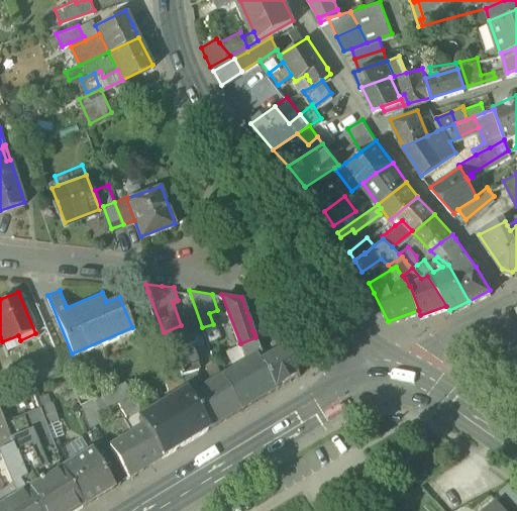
[(252,330),(254,333),(272,324),(259,302),(245,309),(249,319),(252,330)]
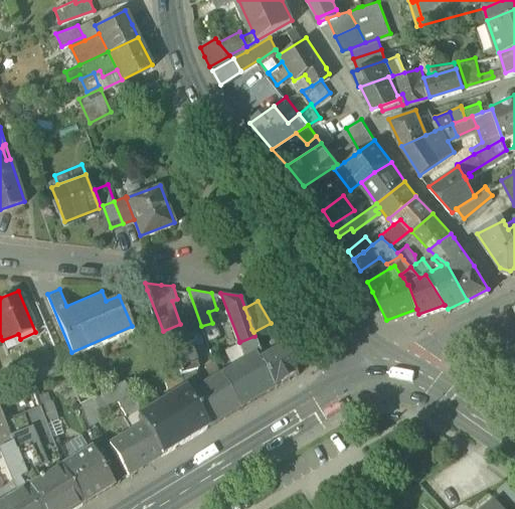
[(198,371),(180,324),(163,331),(168,345),(178,373),(180,378),(193,373),(198,371)]
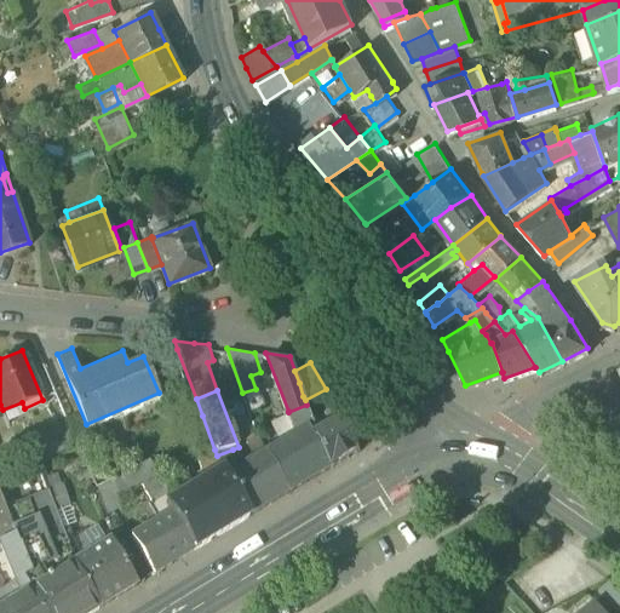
[(334,402),(310,417),(313,423),(306,425),(310,431),(314,428),(337,416),(339,414),(340,413),(334,402)]
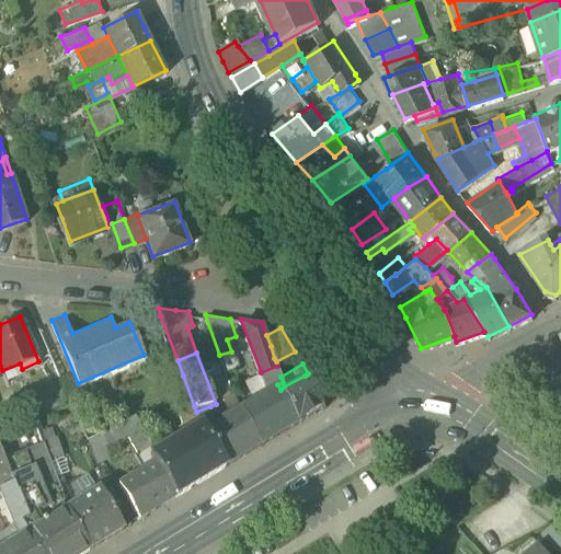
[(281,377),(277,366),(261,372),(271,389),(277,384),(283,382),(281,377)]
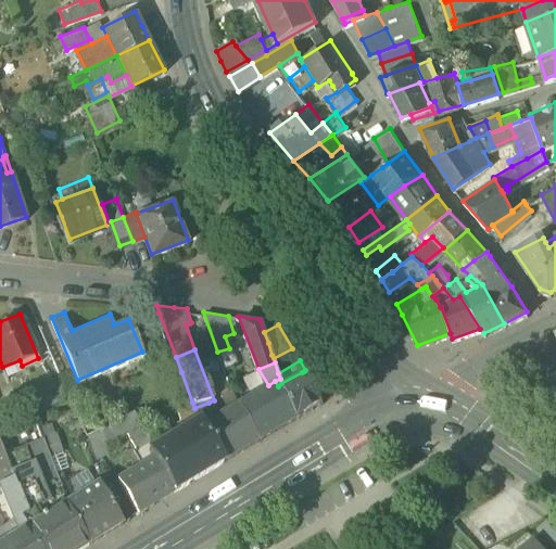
[(258,369),(258,368),(241,375),(251,395),(268,385),(258,369)]
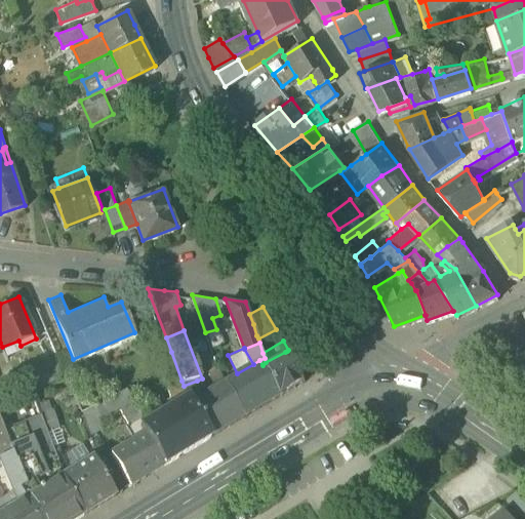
[(266,362),(263,365),(279,393),(304,378),(305,377),(305,376),(288,350),(287,351),(285,352),(266,362)]
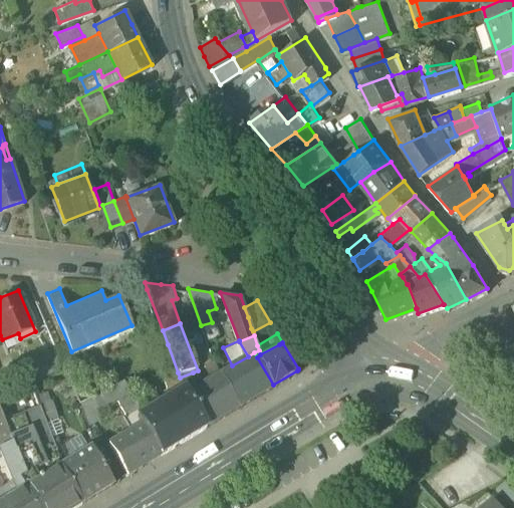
[(35,359),(40,373),(63,364),(57,350),(35,359)]
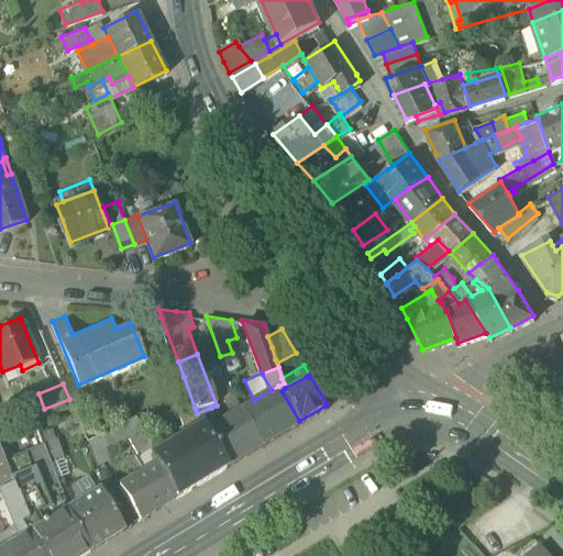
[(254,400),(239,409),(261,444),(299,421),(282,391),(278,386),(272,390),(254,400)]
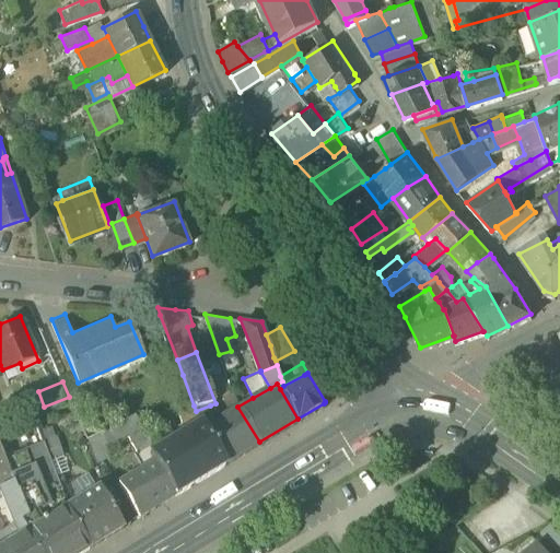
[(185,430),(199,421),(196,411),(194,406),(178,411),(185,431),(185,430)]
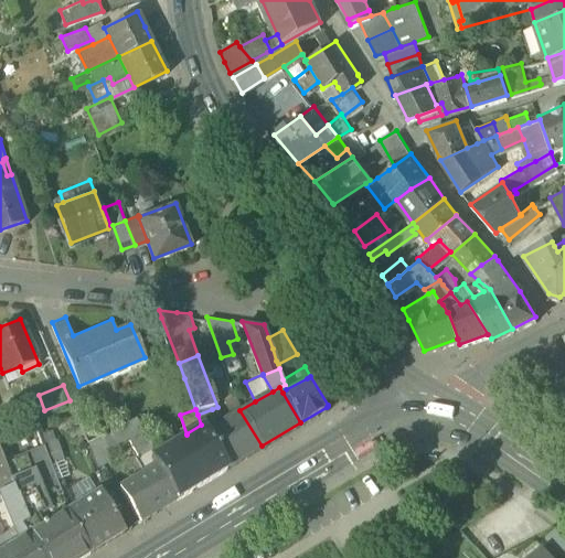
[(222,420),(212,409),(198,415),(201,425),(205,431),(222,420)]
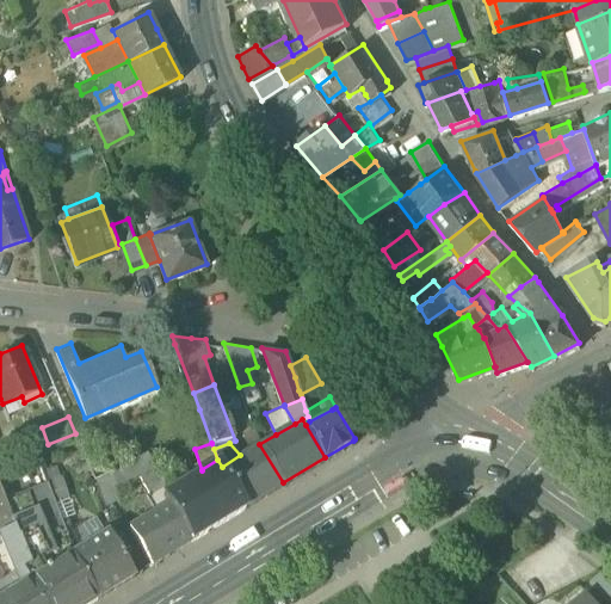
[(245,505),(283,482),(259,444),(240,455),(222,467),(245,505)]
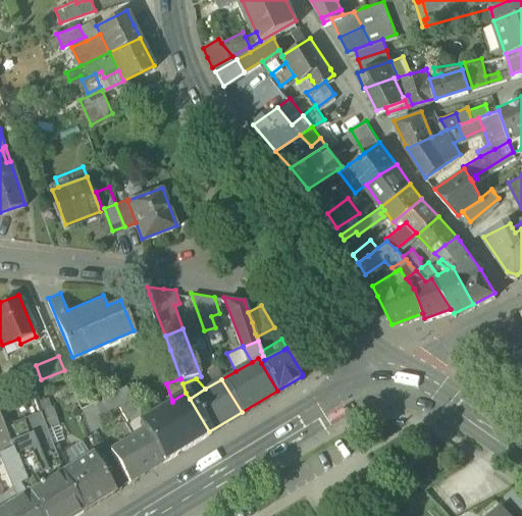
[(124,387),(112,393),(119,406),(127,421),(128,422),(141,415),(124,387)]
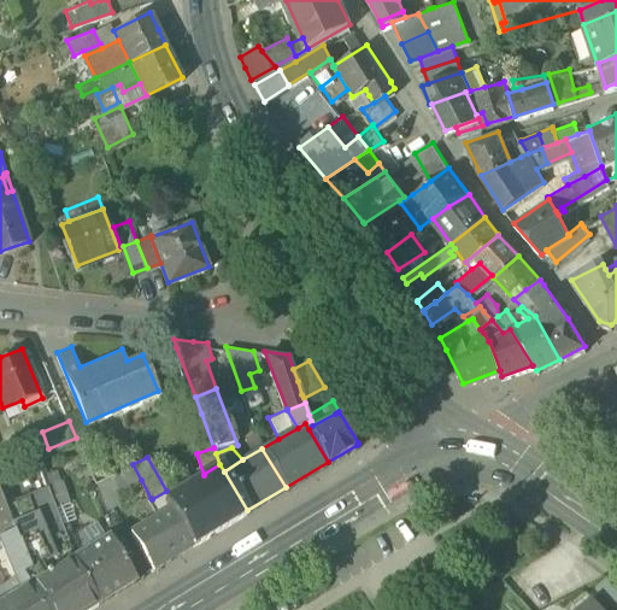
[(112,494),(141,480),(133,464),(105,477),(112,494)]
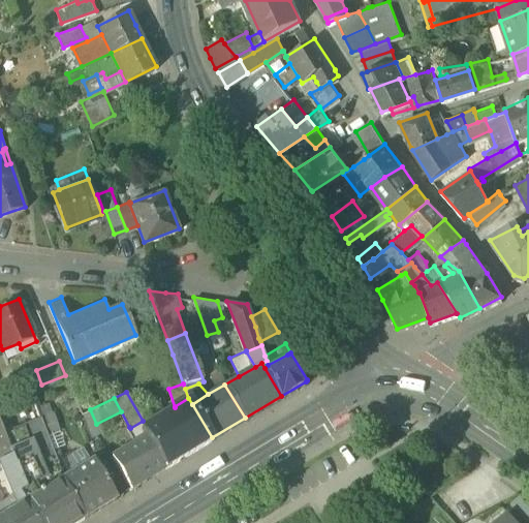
[(146,435),(165,465),(198,445),(212,437),(192,404),(188,398),(175,406),(175,407),(145,425),(141,428),(146,435)]
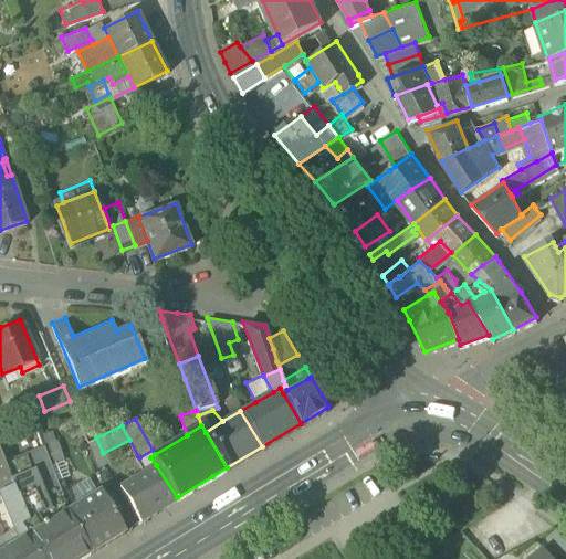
[(42,444),(50,464),(64,459),(58,438),(56,438),(52,428),(38,433),(42,444)]
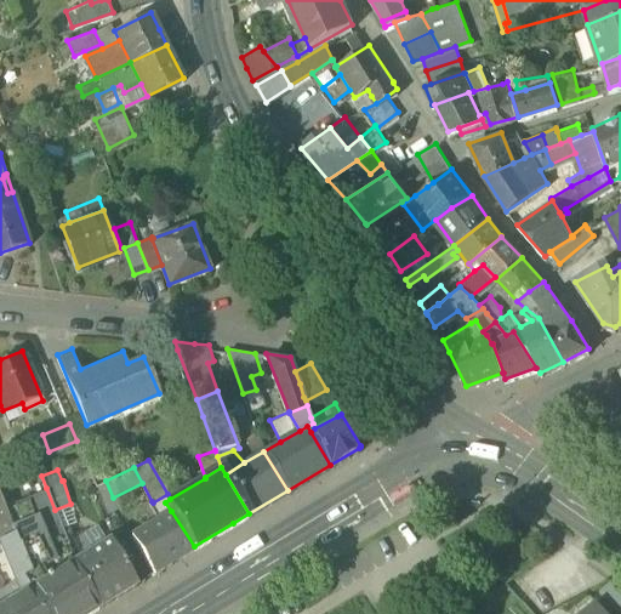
[(95,485),(109,518),(120,515),(113,498),(106,481),(95,485)]
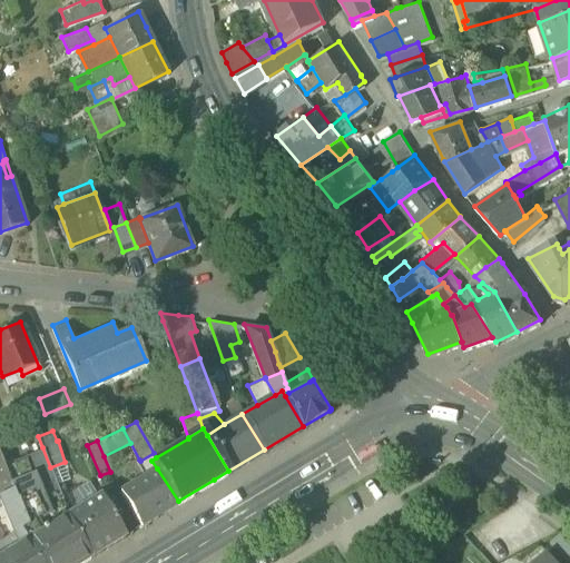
[(64,502),(61,495),(56,482),(50,467),(42,447),(30,452),(58,520),(67,515),(66,513),(60,504),(64,502)]
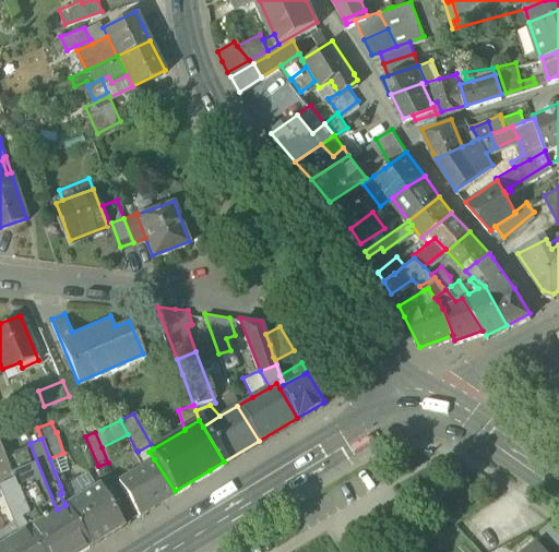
[(133,453),(142,466),(154,459),(149,452),(153,448),(151,444),(138,452),(137,451),(133,453)]
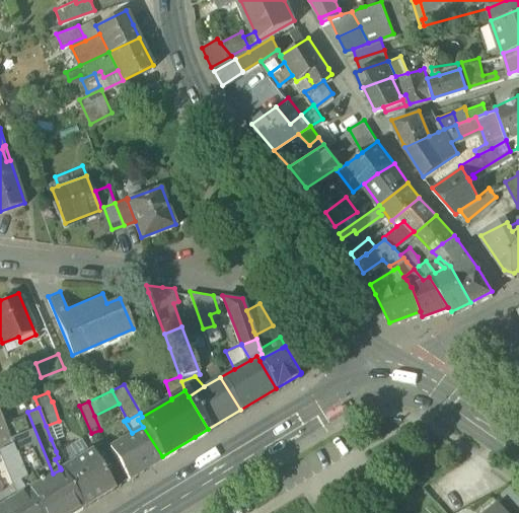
[(25,477),(10,440),(4,425),(0,414),(0,450),(7,468),(13,486),(19,482),(18,481),(25,477)]
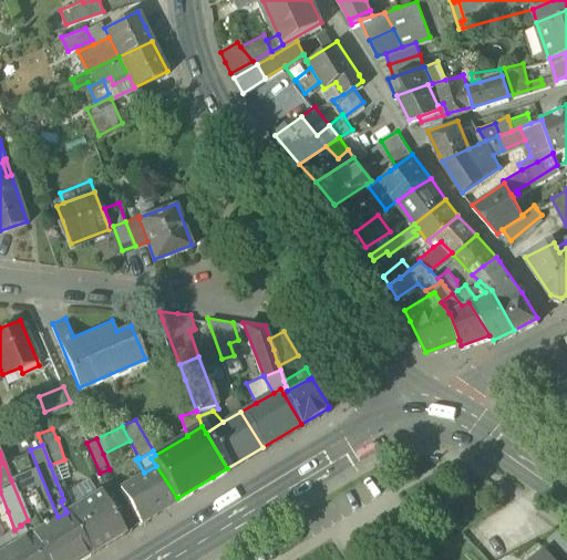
[(22,457),(4,464),(11,480),(29,473),(22,457)]
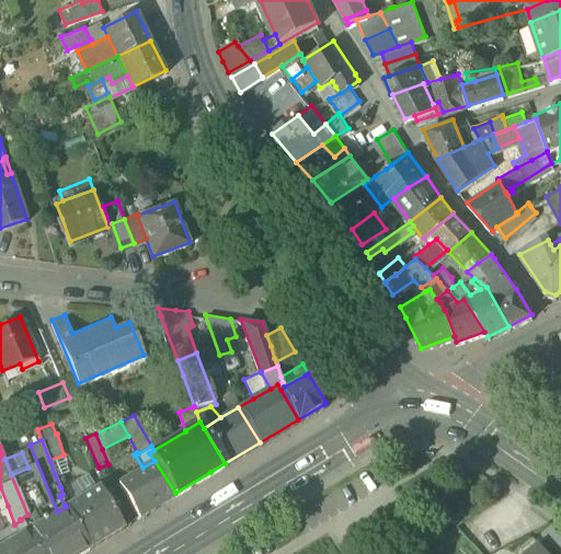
[(69,469),(64,454),(49,460),(55,474),(69,469)]
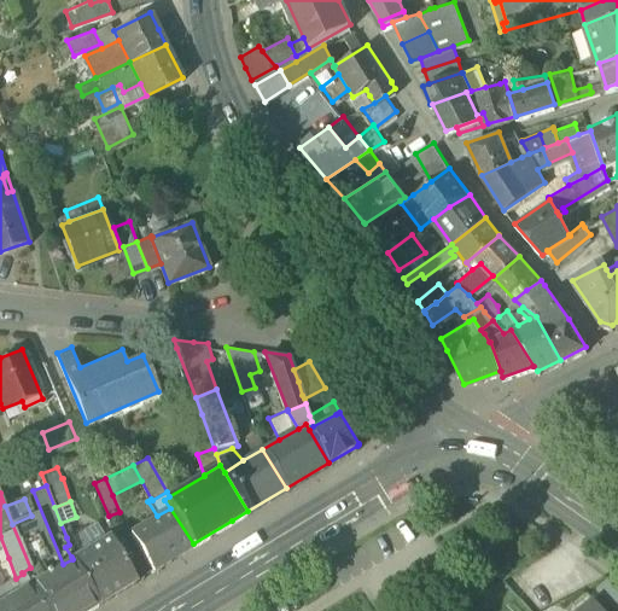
[(132,531),(155,568),(193,543),(170,508),(157,516),(146,523),(132,531)]
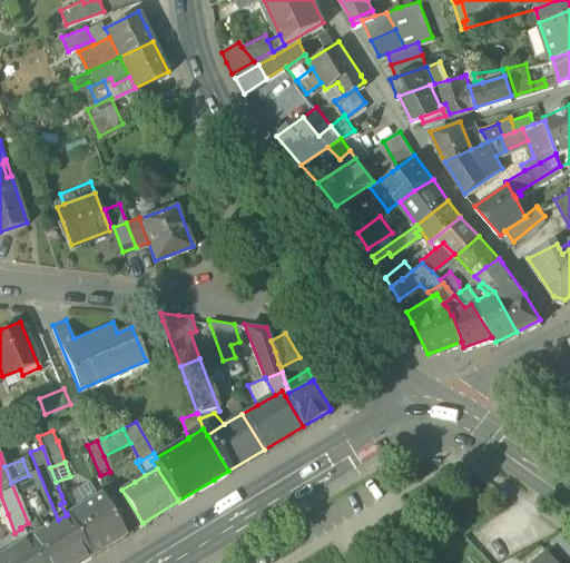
[(21,529),(27,539),(55,522),(48,509),(46,510),(31,474),(29,475),(11,483),(28,523),(20,527),(21,529)]
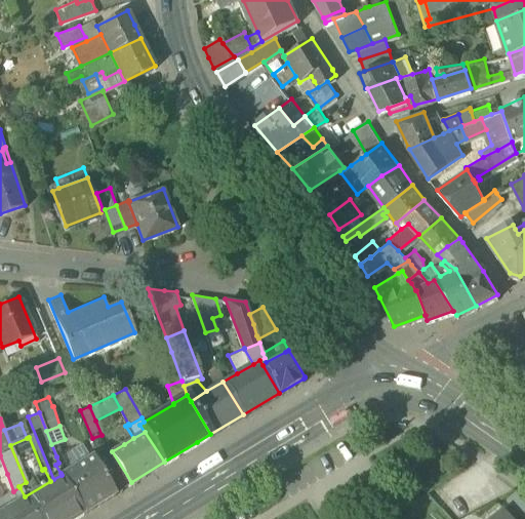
[(82,440),(71,447),(79,462),(90,454),(82,440)]
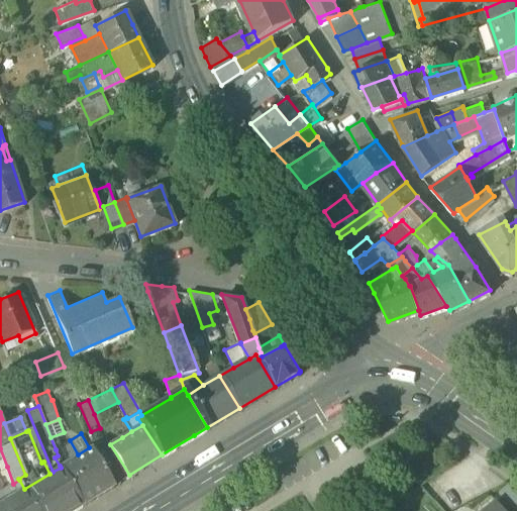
[(55,457),(60,466),(78,454),(70,440),(56,449),(58,455),(55,457)]
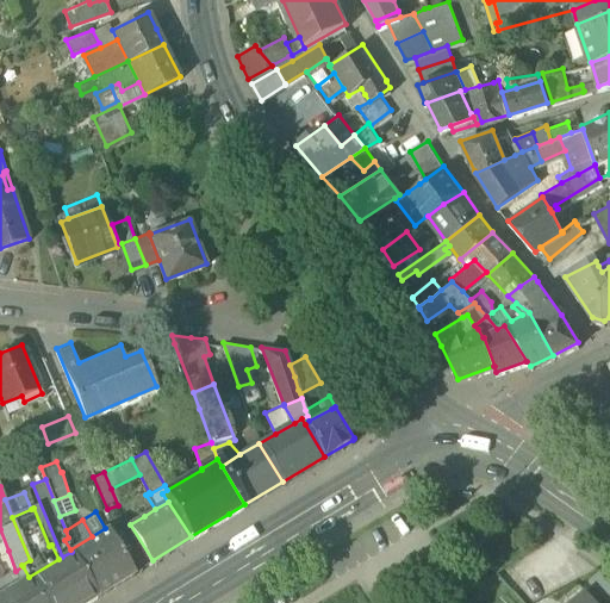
[(70,549),(72,552),(97,595),(134,572),(107,527),(105,528),(92,536),(70,549)]
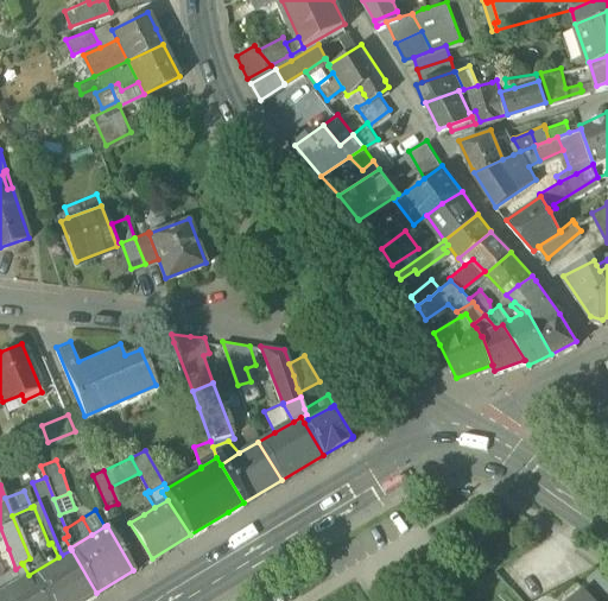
[(62,555),(58,557),(29,575),(43,600),(82,600),(92,595),(96,593),(71,550),(62,555)]
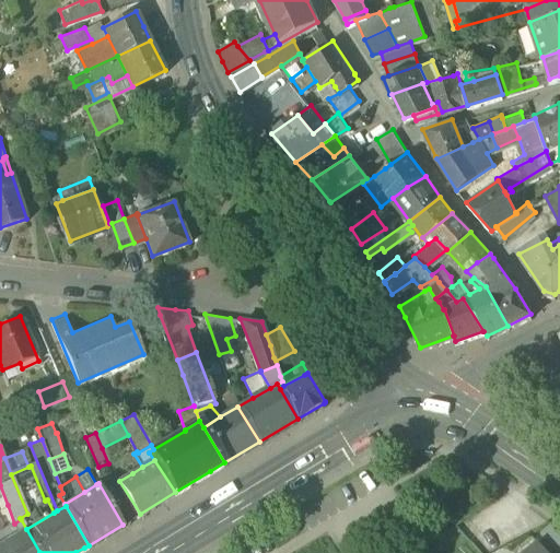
[(39,552),(26,529),(21,519),(14,524),(20,533),(1,544),(0,544),(0,552),(39,552)]
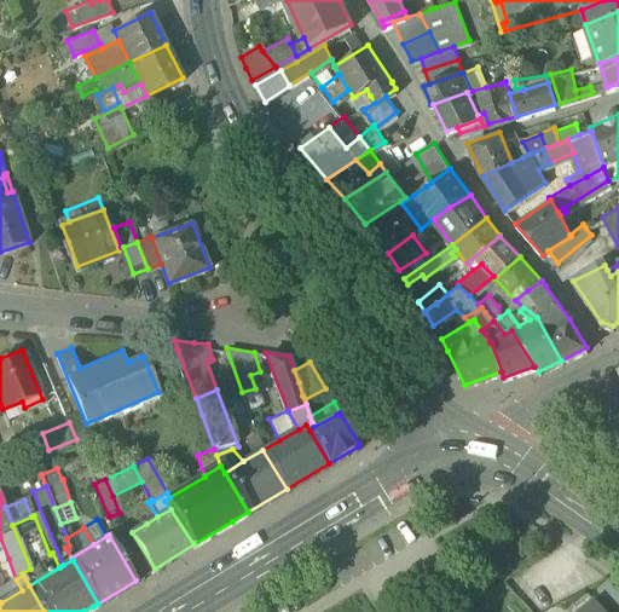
[(608,611),(595,596),(576,611),(608,611)]
